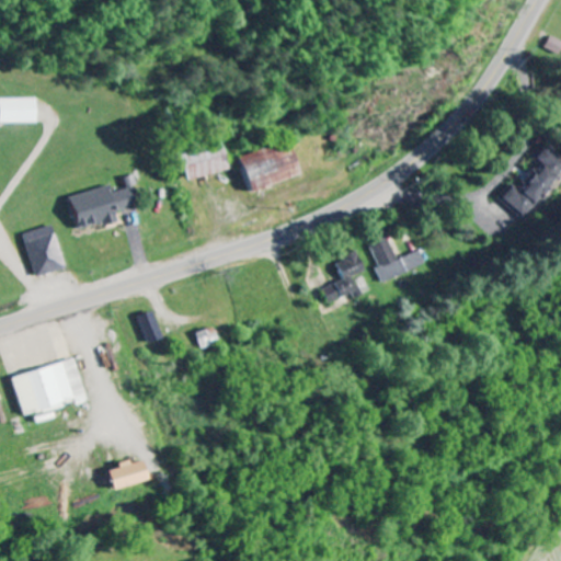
[(39,123),(38,99),(0,100),(1,124),(39,123)]
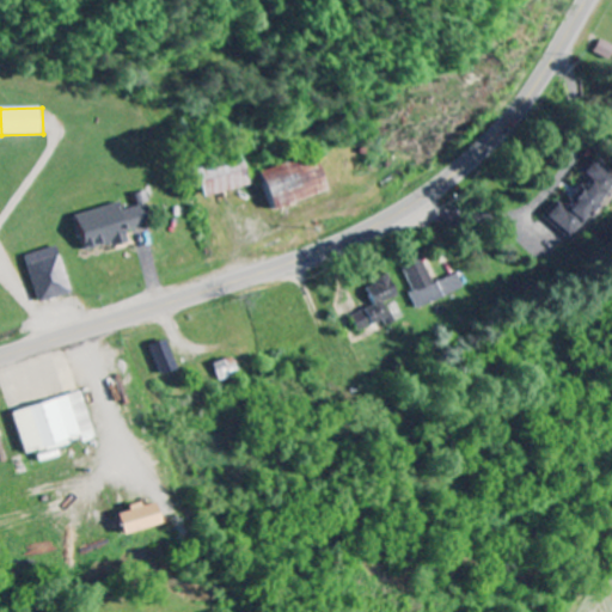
[(263,172),(275,209),(330,191),(318,154),(263,172)]
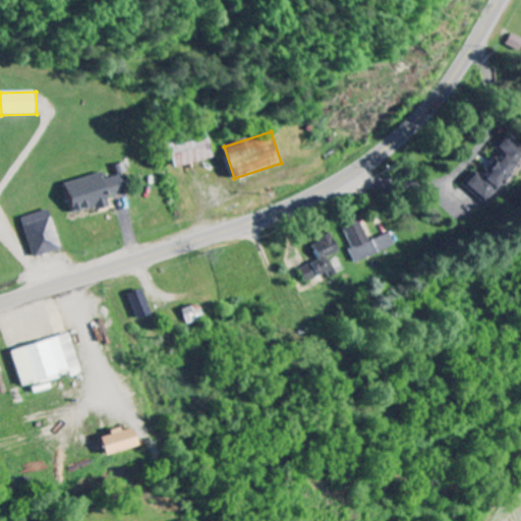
[(215,158),(209,133),(170,143),(177,168),(215,158)]
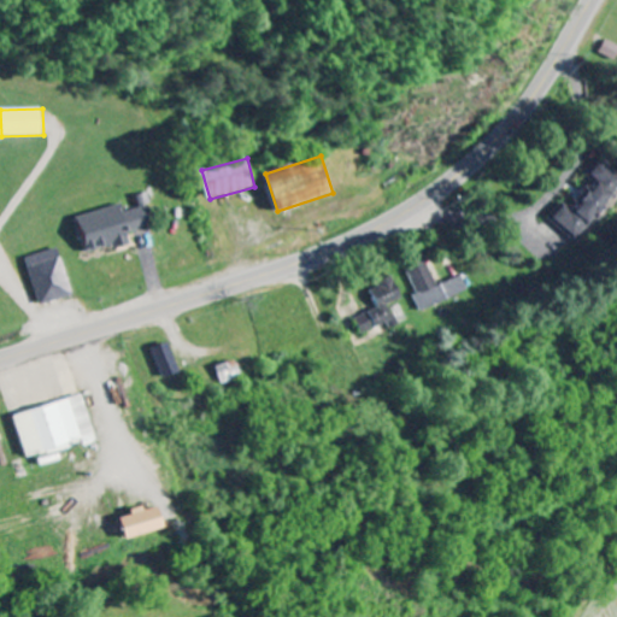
[(550,221),(575,241),(616,189),(616,176),(600,162),(588,176),(594,181),(575,203),(577,205),(573,212),(564,204),(550,221)]
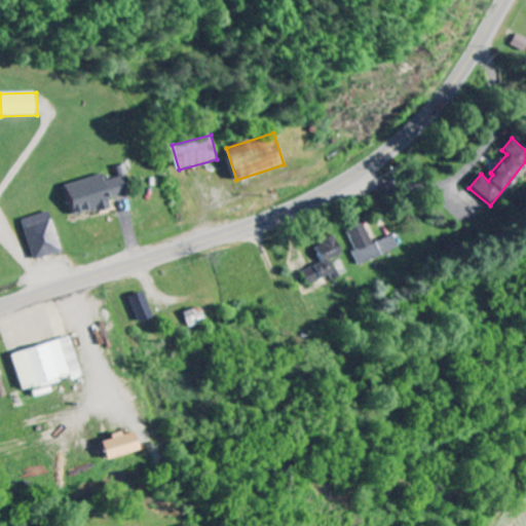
[(67,184),(75,217),(112,208),(110,199),(136,192),(128,164),(117,167),(120,178),(107,181),(106,175),(67,184)]
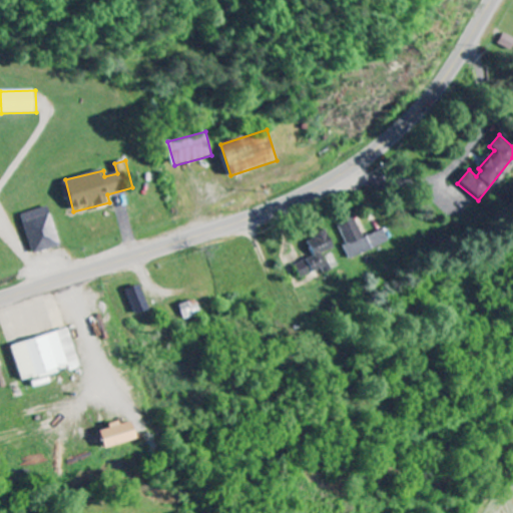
[(22,215),(35,254),(62,245),(50,206),(22,215)]
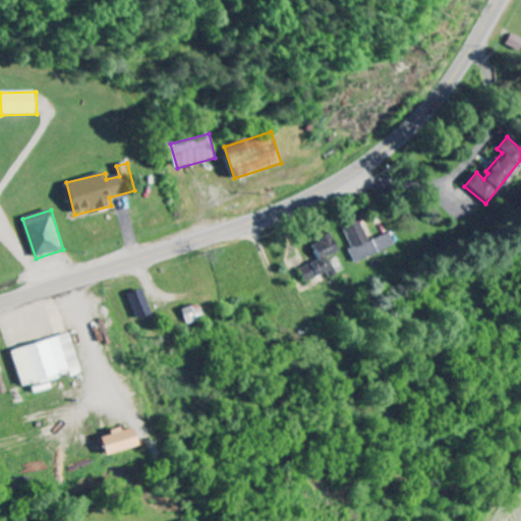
[(369,241),(361,219),(344,226),(358,262),(396,246),(391,233),(369,241)]
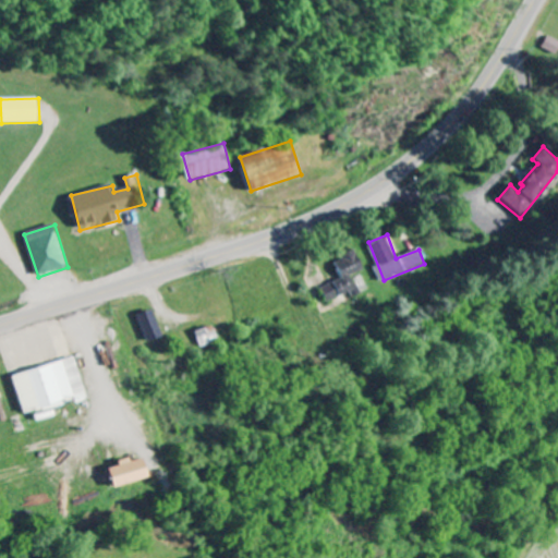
[(328,303),(367,289),(365,281),(360,283),(358,276),(365,273),(358,252),(335,259),(342,280),(322,288),(328,303)]
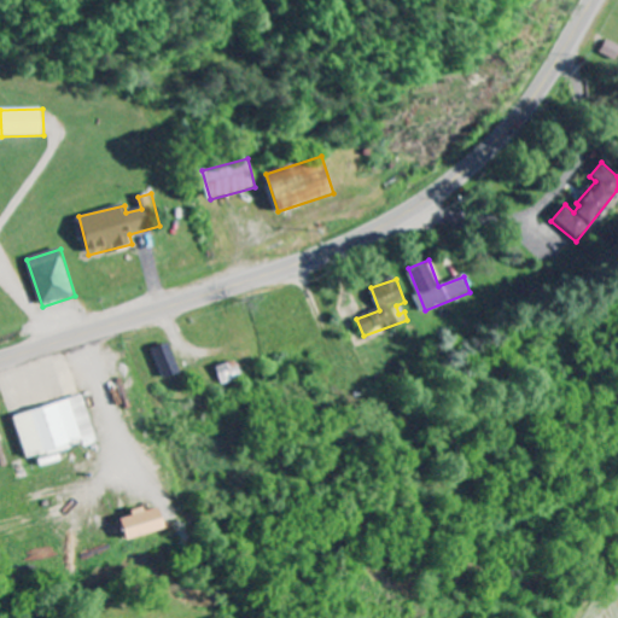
[(164,379),(181,373),(170,344),(153,350),(164,379)]
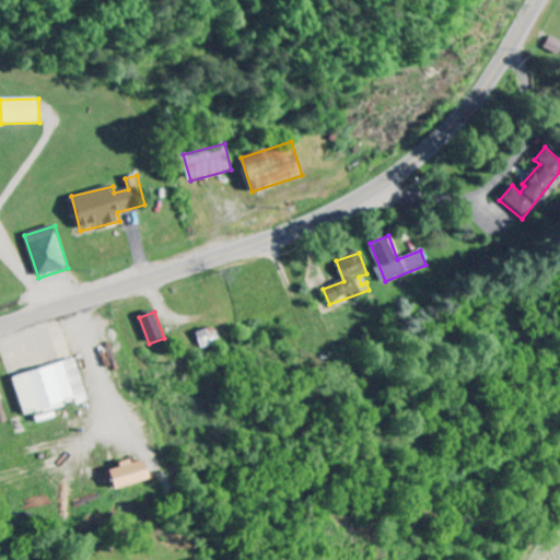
[(196,333),(201,350),(221,343),(216,327),(196,333)]
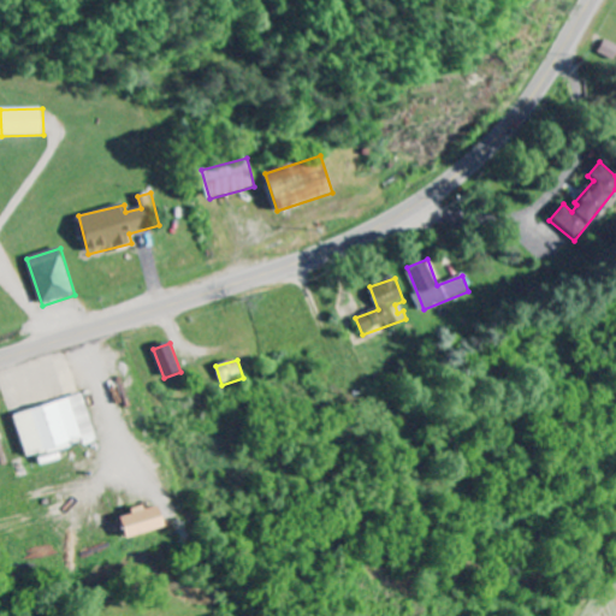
[(83,444),(84,445),(98,442),(84,395),(13,415),(25,460),(83,444)]
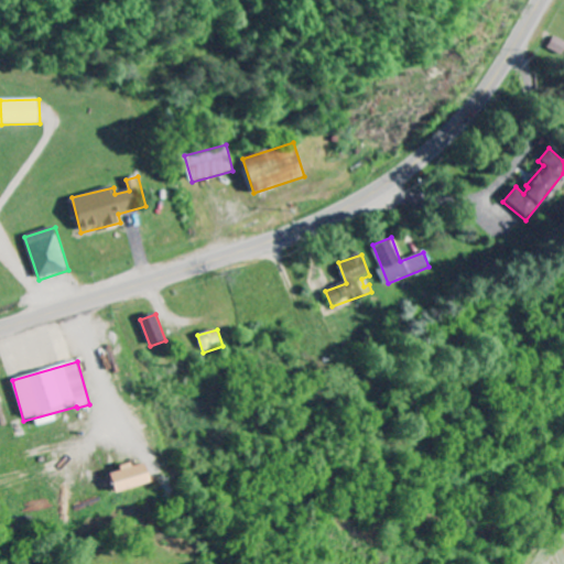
[(118,468),(119,472),(108,475),(112,494),(149,486),(143,463),(118,468)]
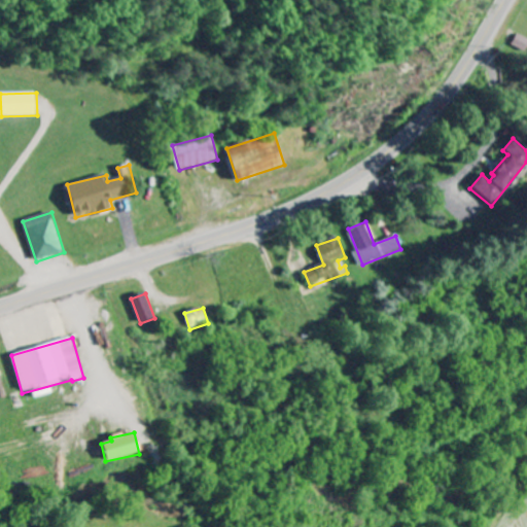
All buildings are outlined.
